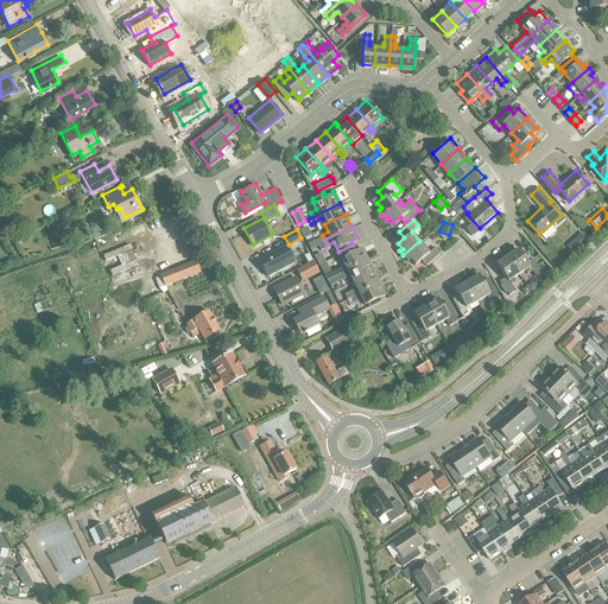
[(582,230),(575,237),(581,245),(589,237),(582,230)]
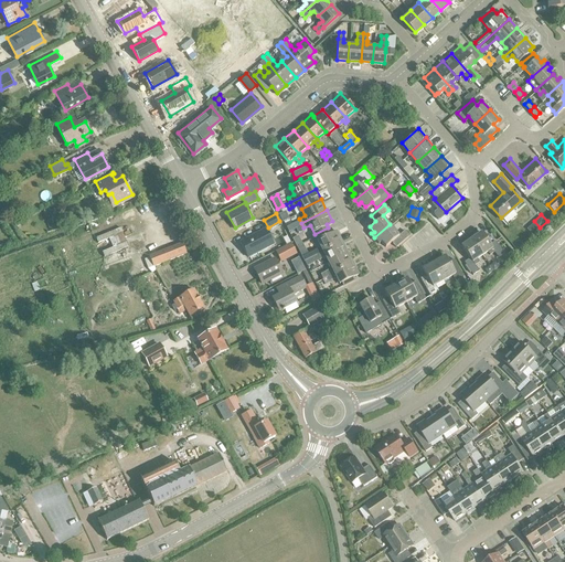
[(390,224),(374,237),(379,242),(381,240),(385,245),(391,240),(395,245),(408,234),(404,229),(398,233),(390,224)]
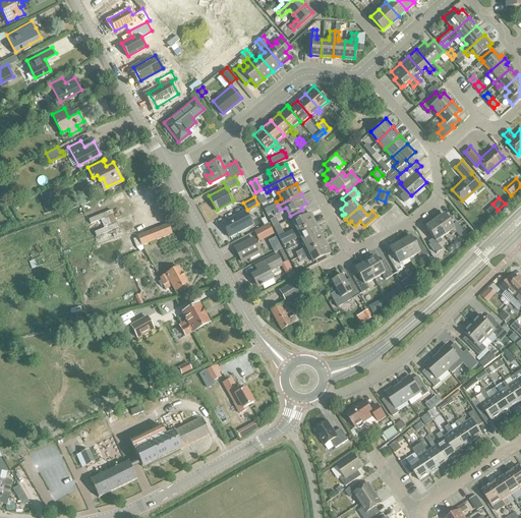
[(104,226),(94,230),(96,234),(118,225),(111,208),(89,217),(90,221),(100,218),(104,226)]
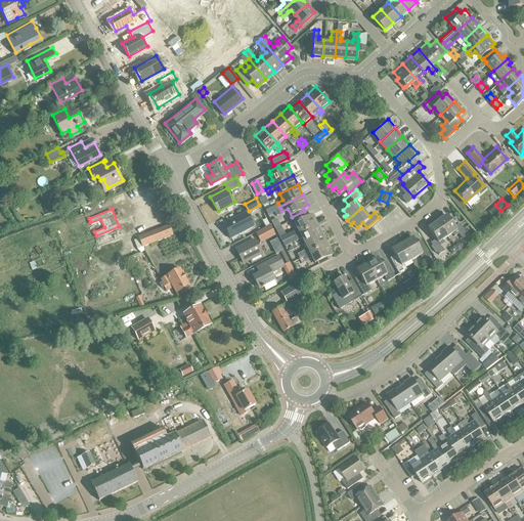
[(222,222),(230,236),(253,224),(246,210),(222,222)]
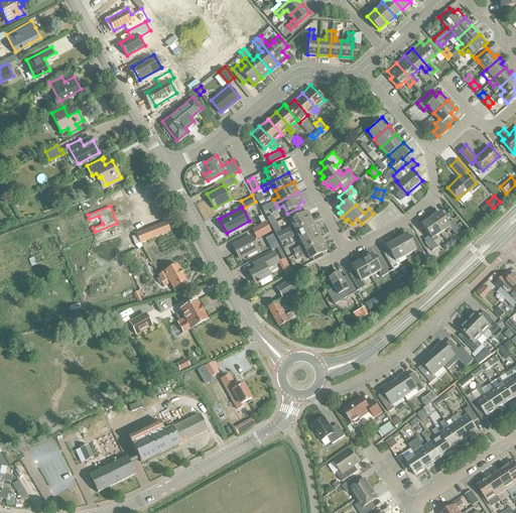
[(286,227),(288,230),(311,219),(306,209),(289,218),(292,224),(286,227)]
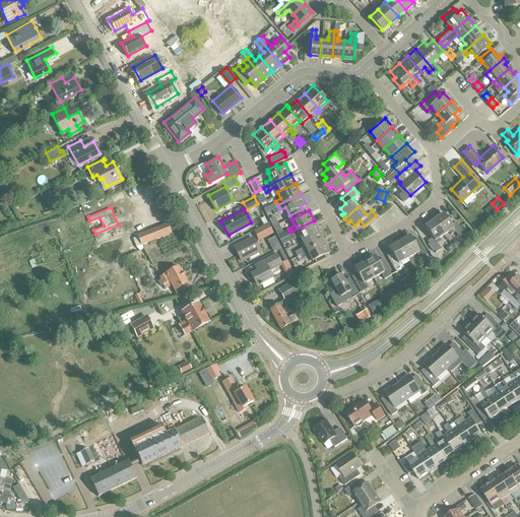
[(443,211),(434,217),(444,233),(448,230),(450,233),(454,230),(458,235),(463,231),(455,219),(450,222),(443,211)]
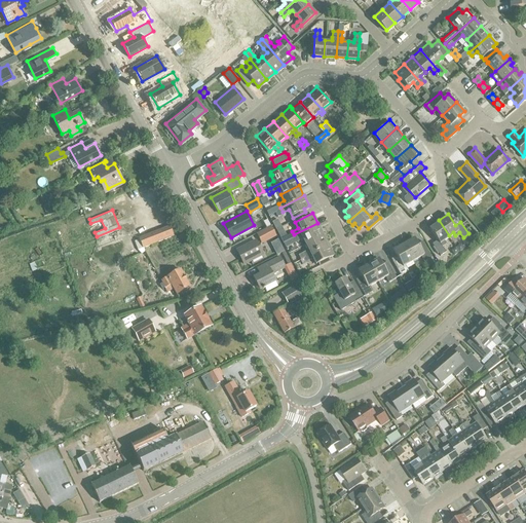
[(277,217),(271,220),(273,223),(275,227),(280,225),(277,217)]
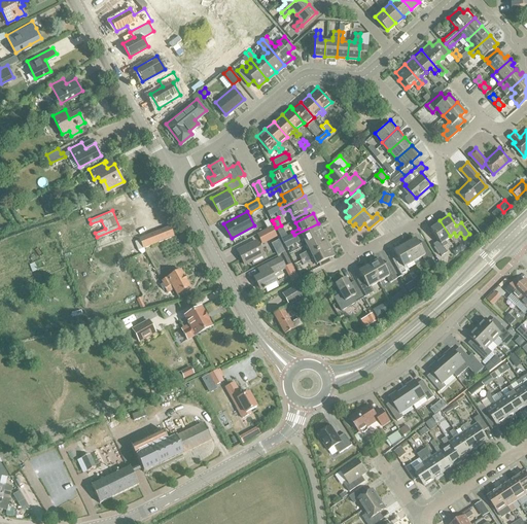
[(450,236),(440,220),(430,228),(437,239),(432,242),(441,254),(447,250),(443,245),(447,242),(445,239),(450,236)]
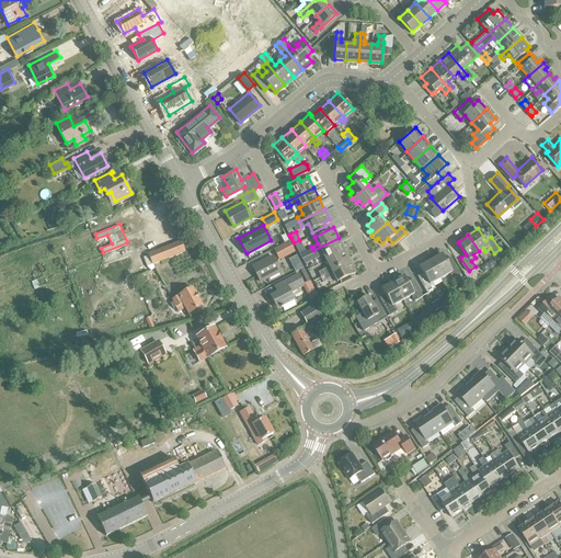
[(322,252),(325,258),(344,248),(339,238),(313,250),(317,255),(322,252)]
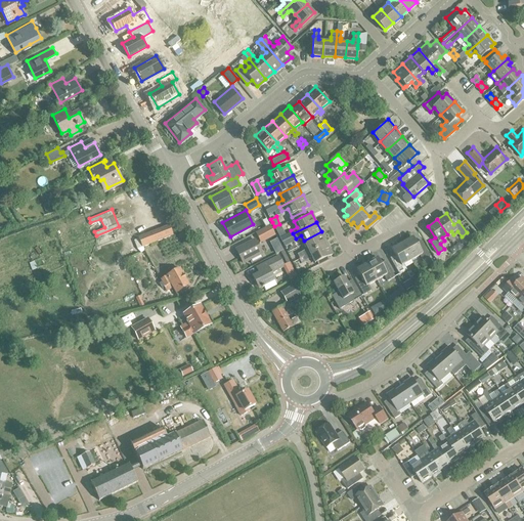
[(138,236),(141,246),(173,233),(169,223),(137,235),(138,236)]
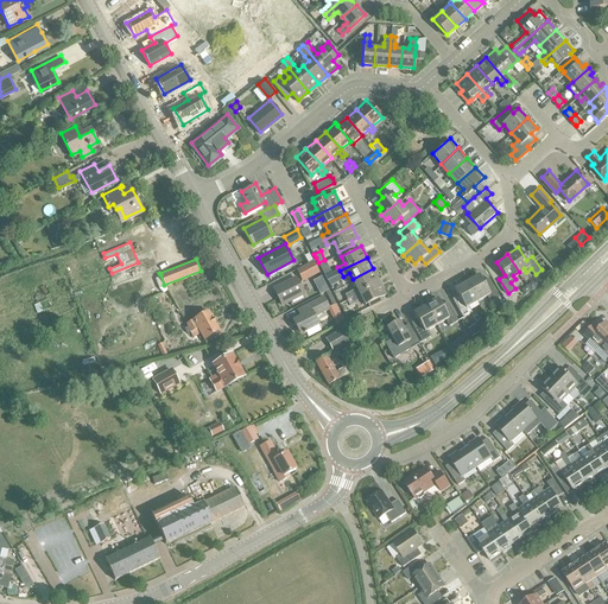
[(312,260),(296,267),(302,279),(318,271),(317,269),(312,260)]
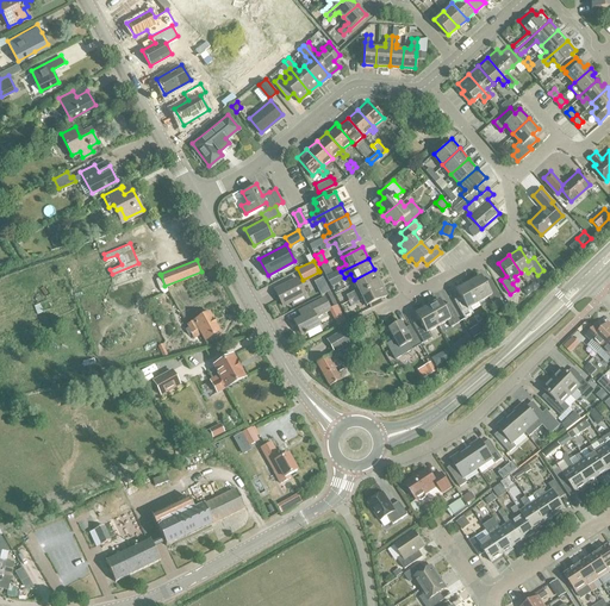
[(332,272),(325,275),(328,280),(332,276),(335,275),(341,273),(338,268),(332,272)]
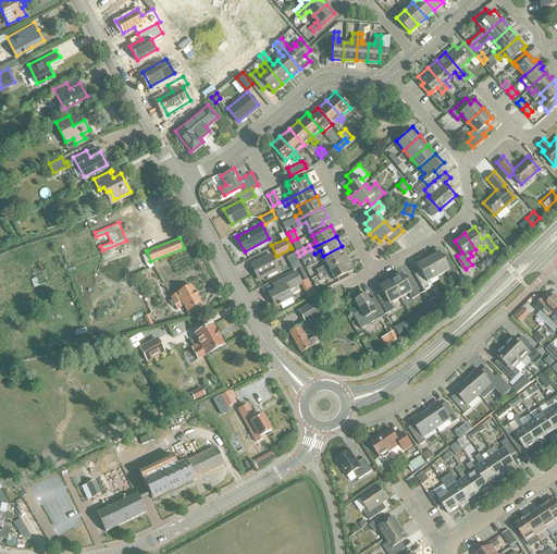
[(318,272),(322,270),(347,257),(342,246),(323,256),(326,262),(316,268),(318,272)]
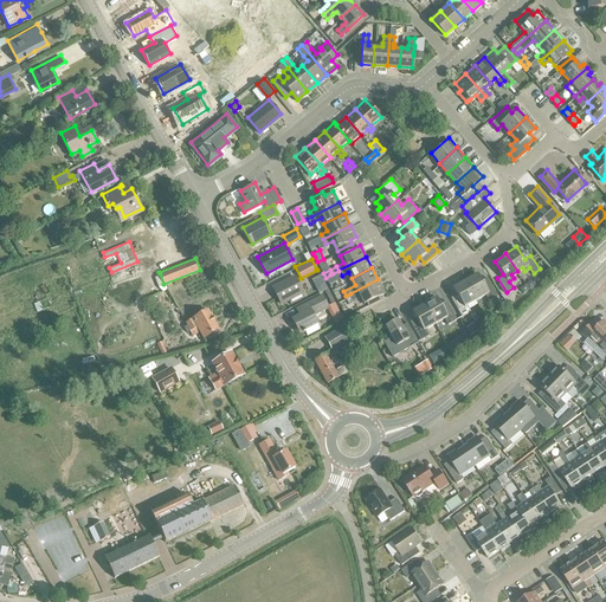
[(476,272),(465,279),(476,298),(484,293),(488,299),(497,295),(487,276),(481,279),(476,272)]
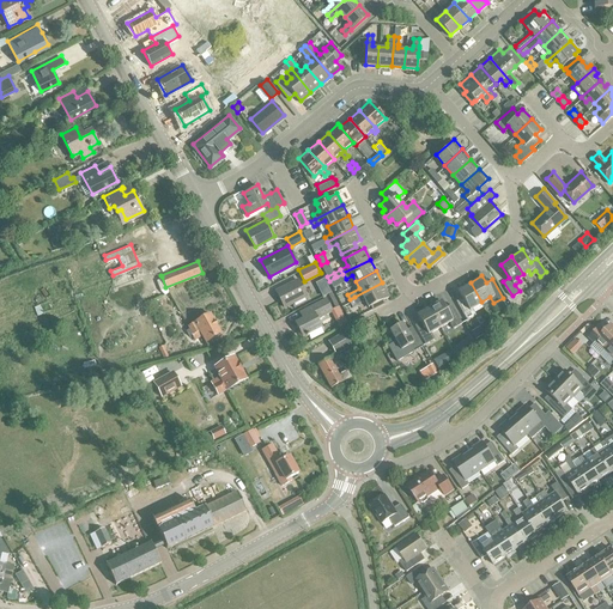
[(275,290),(284,305),(305,293),(297,278),(275,290)]
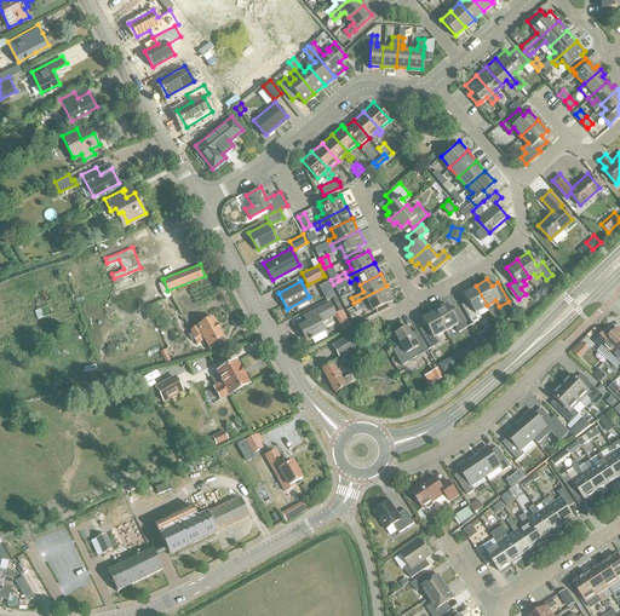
[(386,286),(359,300),(362,305),(368,303),(372,309),(374,308),(377,311),(389,305),(386,301),(392,298),(386,286)]
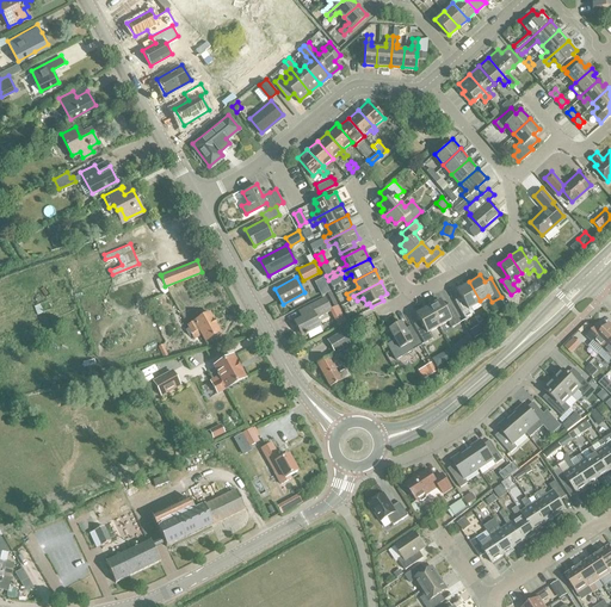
[(480,301),(469,282),(457,289),(461,295),(454,298),(466,317),(474,313),(470,305),(480,301)]
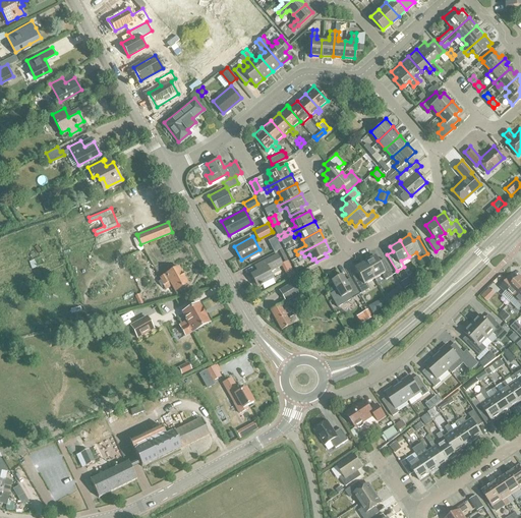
[(250,272),(256,285),(259,284),(262,284),(264,287),(275,282),(272,277),(273,277),(269,270),(282,263),(276,252),(257,262),(259,268),(250,272)]
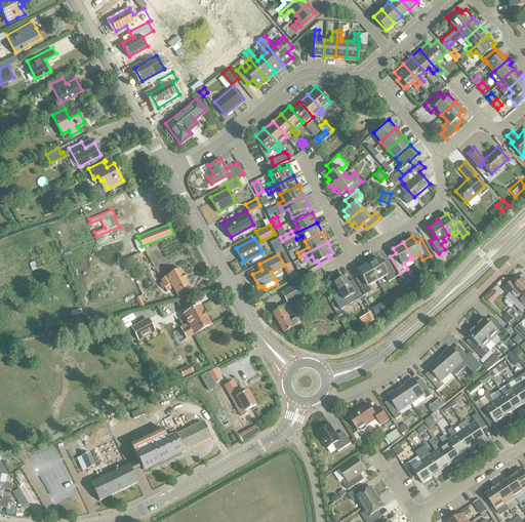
[(377,256),(367,263),(376,279),(385,274),(388,280),(395,275),(386,258),(380,263),(377,256)]
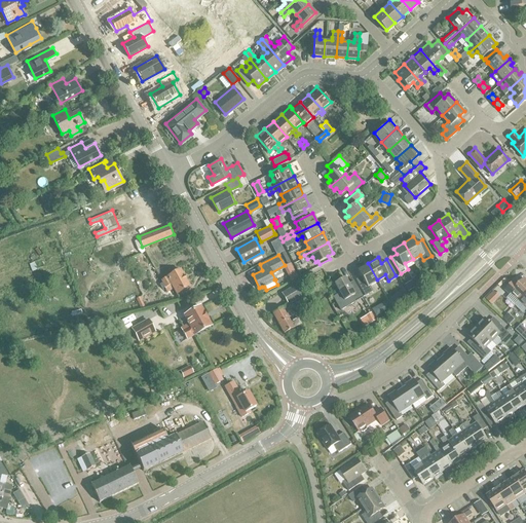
[(377,279),(368,263),(358,268),(361,274),(355,277),(365,294),(372,290),(369,284),(377,279)]
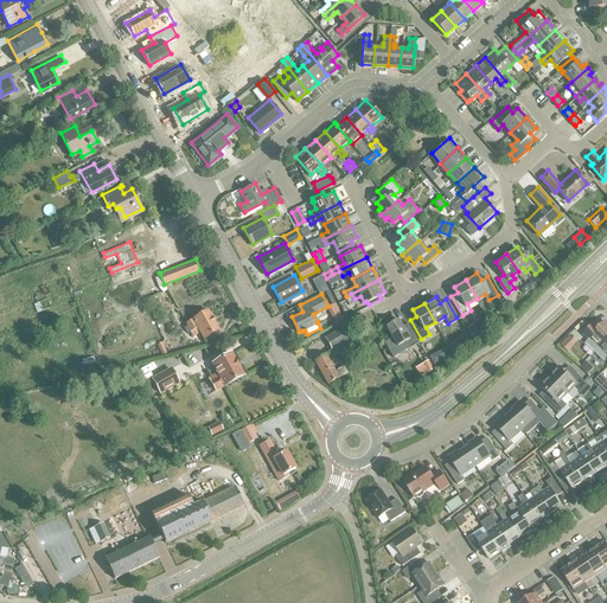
[(187,324),(184,326),(186,331),(189,329),(191,334),(199,329),(203,337),(218,328),(208,308),(192,318),(185,321),(187,324)]
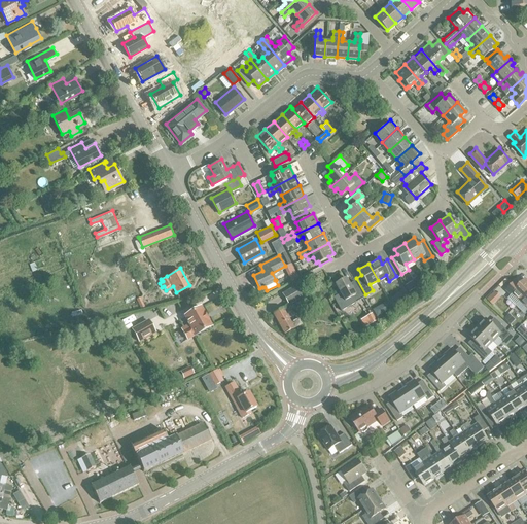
[(340,292),(332,297),(340,309),(355,300),(363,295),(354,279),(348,282),(345,277),(335,283),(340,292)]
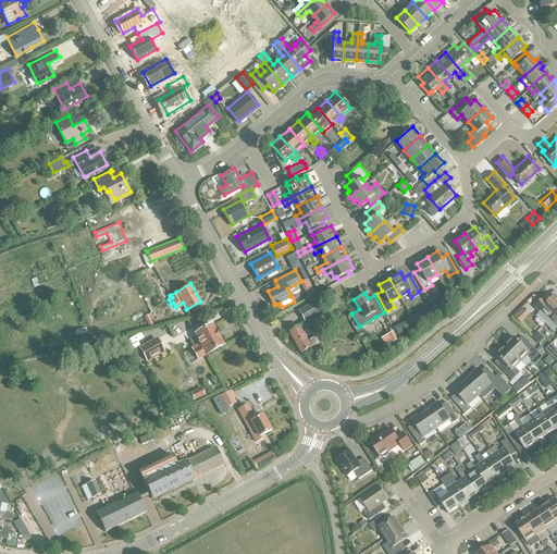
[(541,308),(549,317),(556,308),(556,295),(555,294),(549,299),(544,295),(535,305),(540,309),(541,308)]
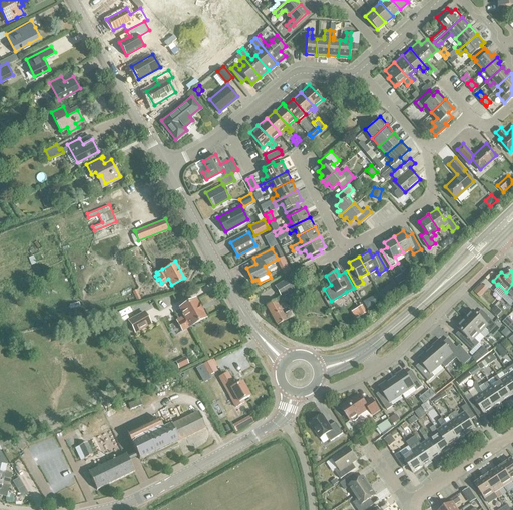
[(274,284),(281,295),(292,289),(294,292),(297,290),(295,287),(298,285),(294,279),(291,281),(288,276),(274,284)]
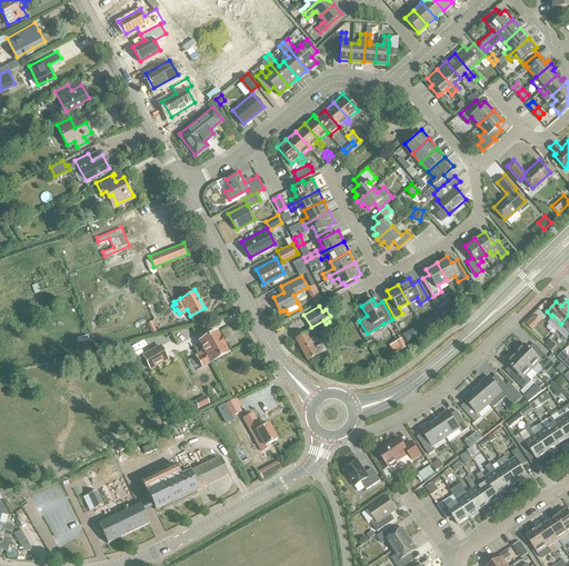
[(428,317),(432,323),(441,316),(437,310),(428,317)]
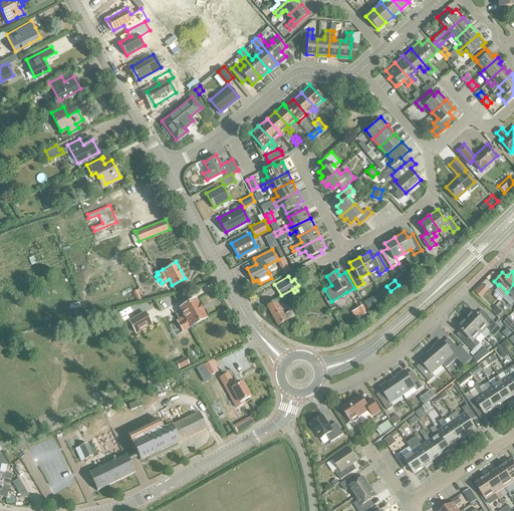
[(474,290),(480,295),(487,288),(482,282),(474,290)]
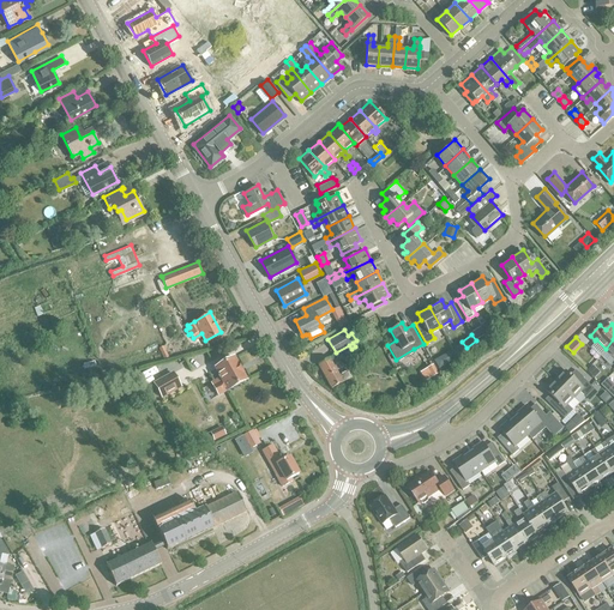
[(158,346),(164,357),(169,356),(163,344),(158,346)]
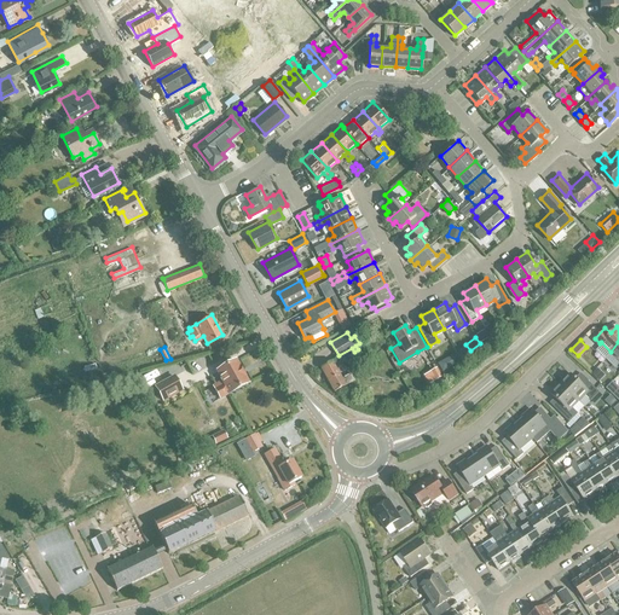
[(223,378),(213,383),(221,396),(249,379),(236,358),(217,369),(223,378)]
